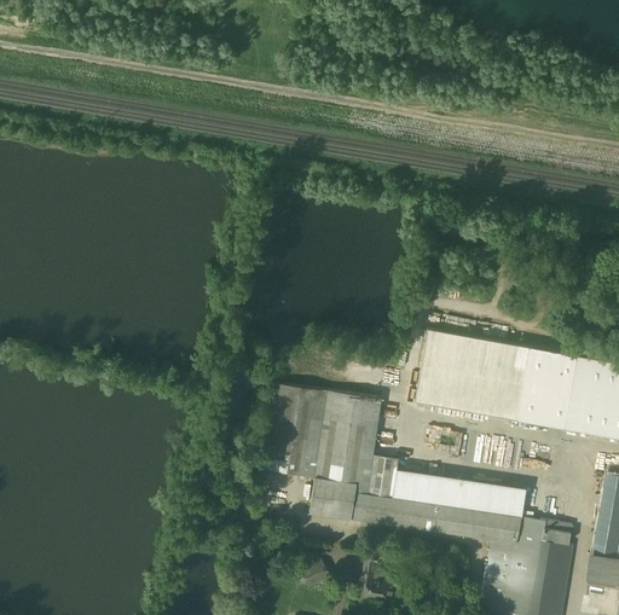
[(441,329),(469,334),(470,324),(443,318),(441,329)]
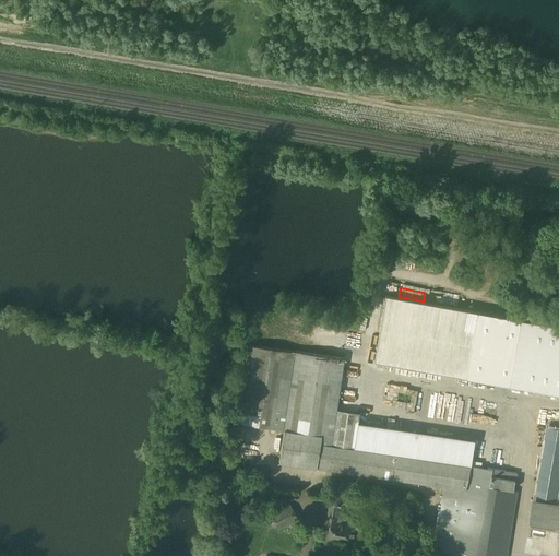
[(521,322),(387,298),(375,363),(509,387),(521,322)]
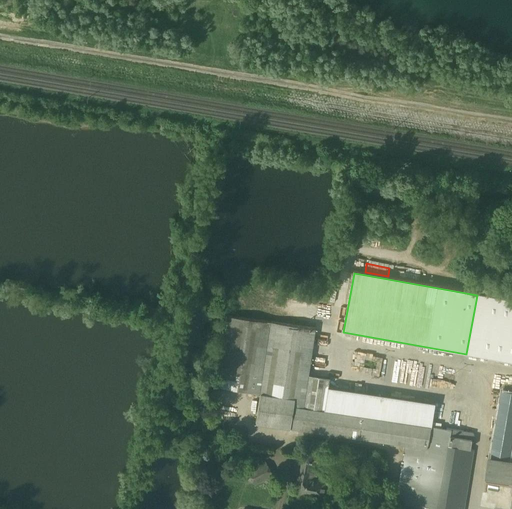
[(511,301),(477,295),(466,354),(511,362),(511,301)]
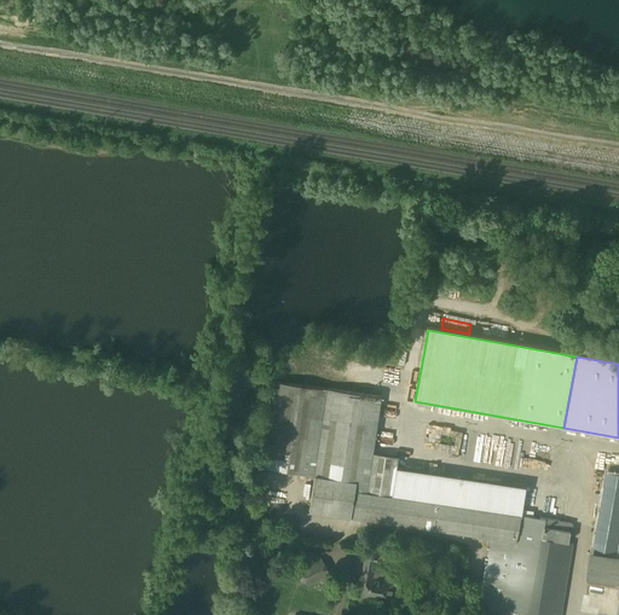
[(317,479),(311,515),(385,526),(492,540),(486,578),(481,608),(489,609),(487,614),(565,614),(576,549),(568,547),(572,527),(553,523),(541,521),(539,522),(521,518),(525,491),(397,471),(398,462),(374,458),(382,400),(275,384),(261,470),(317,479)]
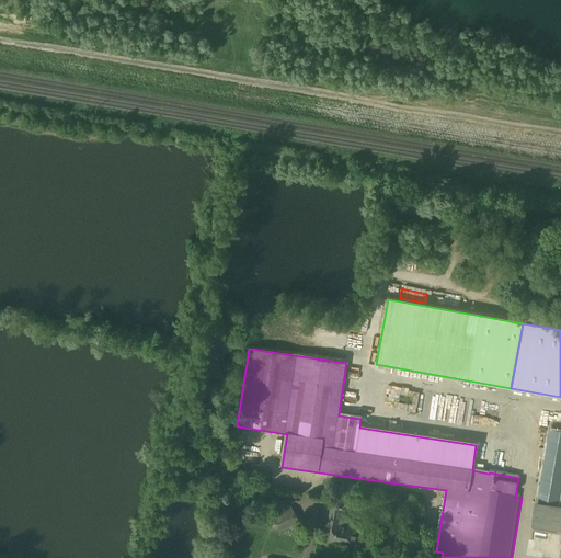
[(560,481),(560,433),(550,432),(537,507),(535,507),(533,525),(560,530),(560,519),(560,510),(556,509),(560,481)]
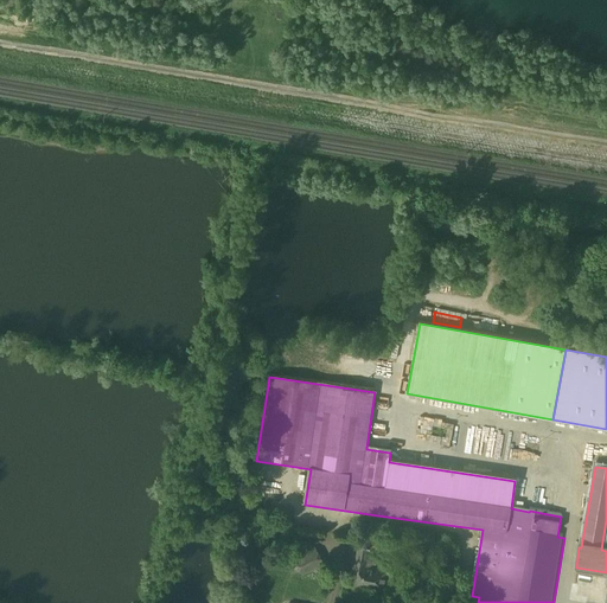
[(347,566),(353,568),(349,592),(369,596),(370,590),(385,594),(387,585),(394,588),(396,576),(389,575),(389,573),(372,570),(374,563),(368,562),(374,536),(362,532),(358,550),(350,549),(347,566)]
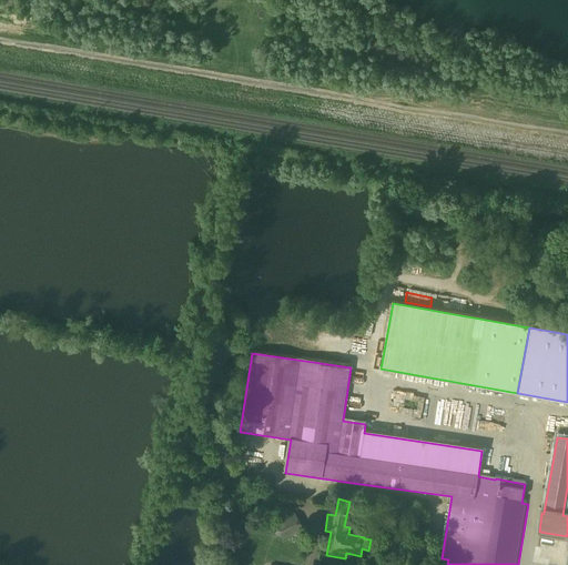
[(276,527),(283,540),(302,530),(295,517),(276,527)]
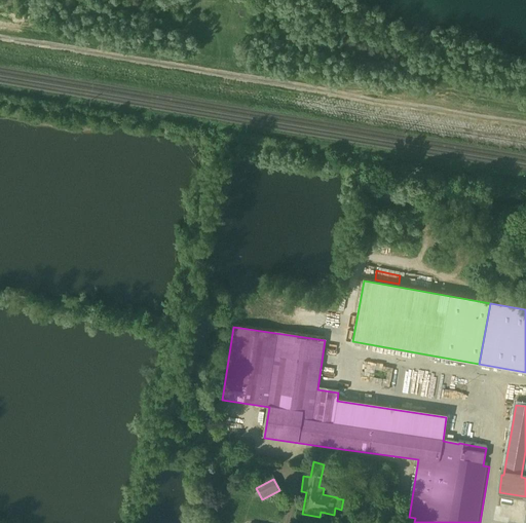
All buildings are outlined.
